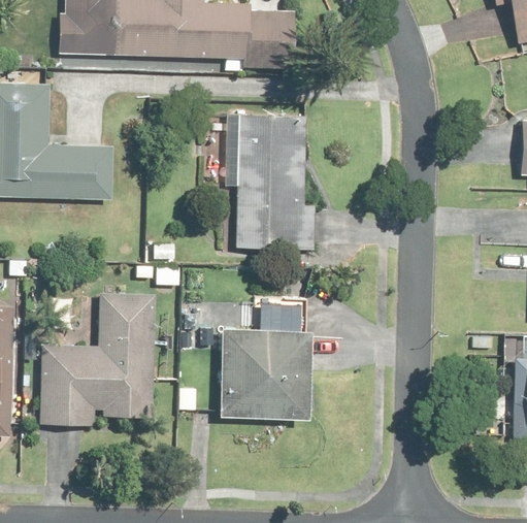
[(240,69),(297,70),(298,8),(203,5),(203,0),(60,0),(59,54),(240,59),(240,69)]
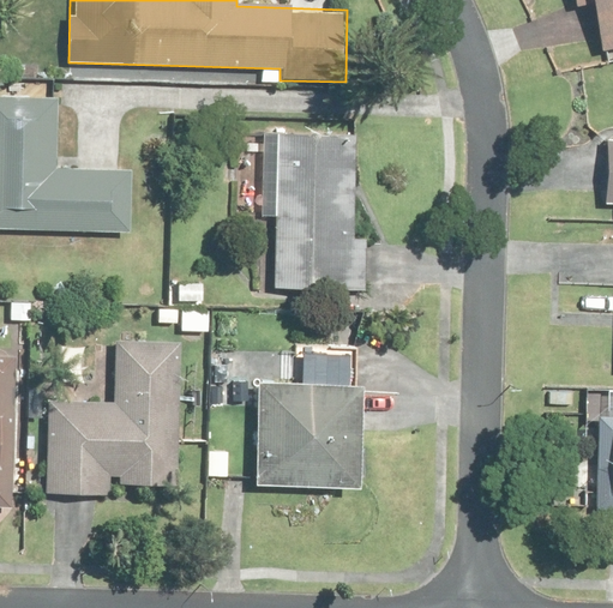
[(612,0),(595,0),(606,52),(612,49),(612,0)]
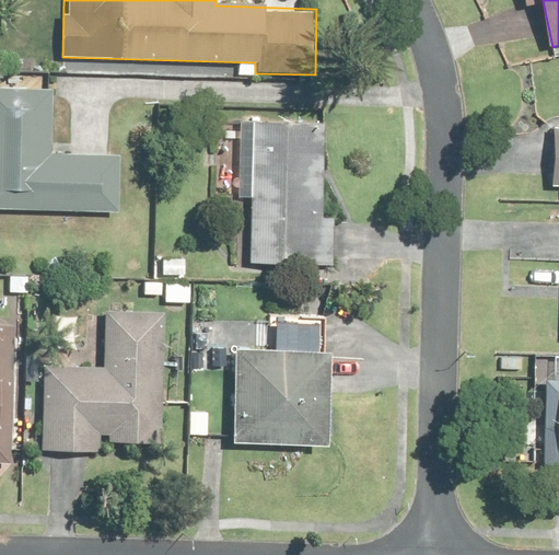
[(48,88),(0,87),(0,210),(112,212),(113,153),(48,153),(48,88)]
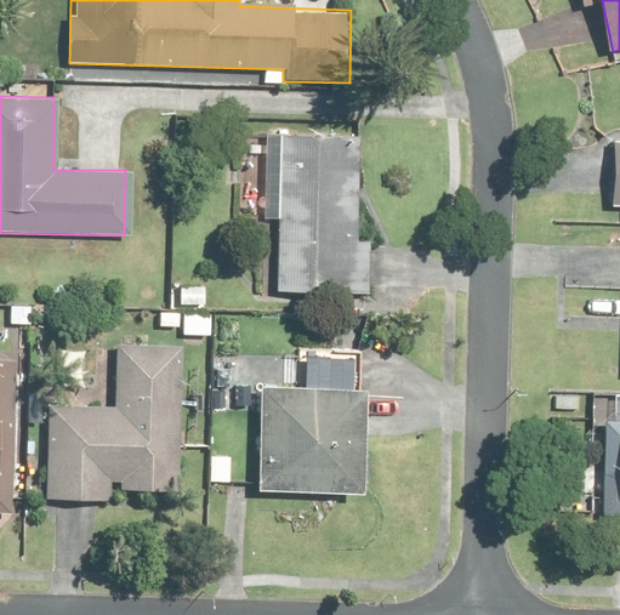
[(278,218),(277,291),(374,294),(375,244),(360,243),(364,138),(266,135),(263,218),(278,218)]
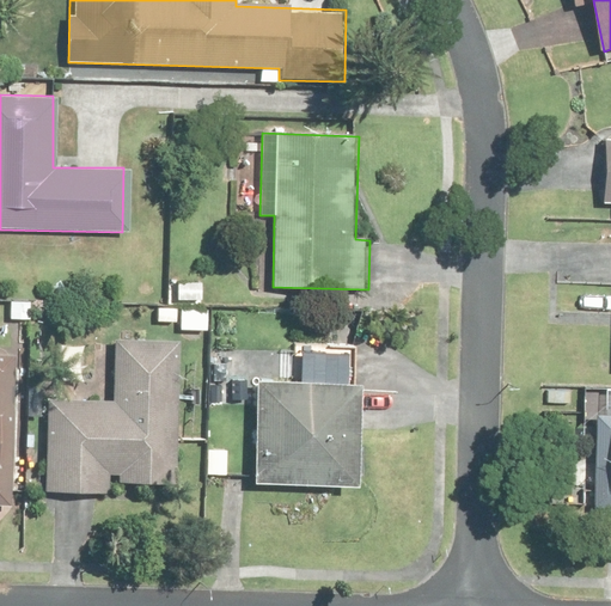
[(52,398),(49,490),(108,493),(108,483),(175,484),(178,340),(115,338),(114,401),(52,398)]
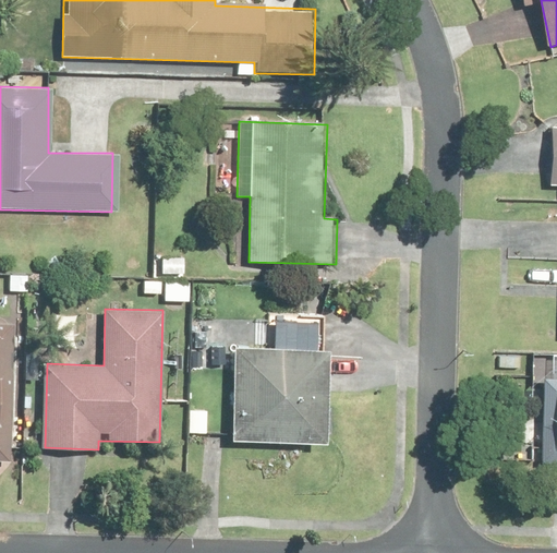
[(0,464),(14,465),(19,321),(0,320),(0,464)]
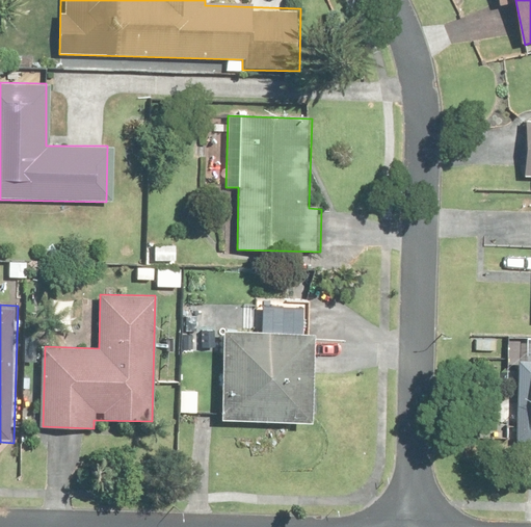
[(224,325),(221,419),(316,421),(318,328),(224,325)]
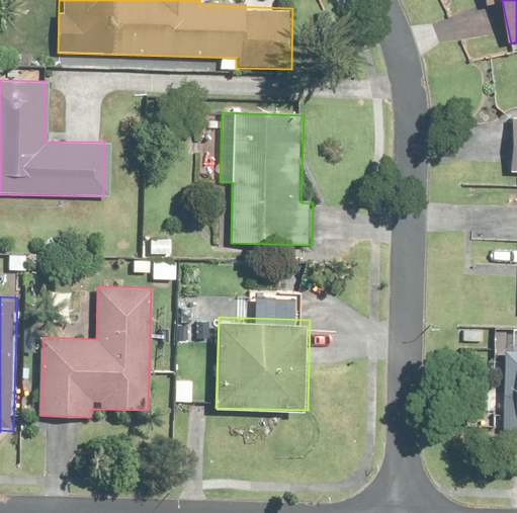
[(516,353),(507,353),(506,432),(516,431),(516,353)]
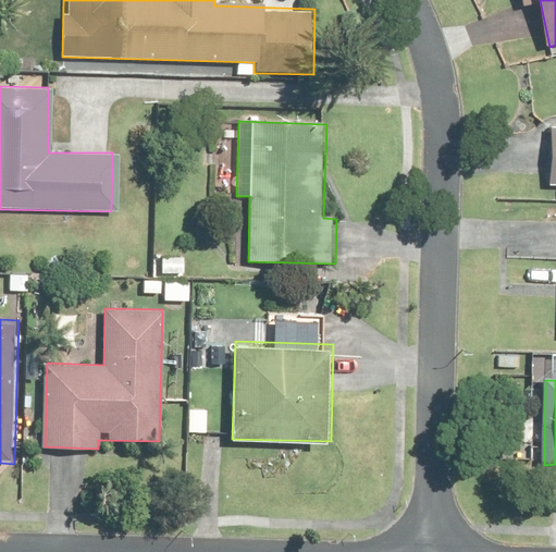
All buildings are outlined.
